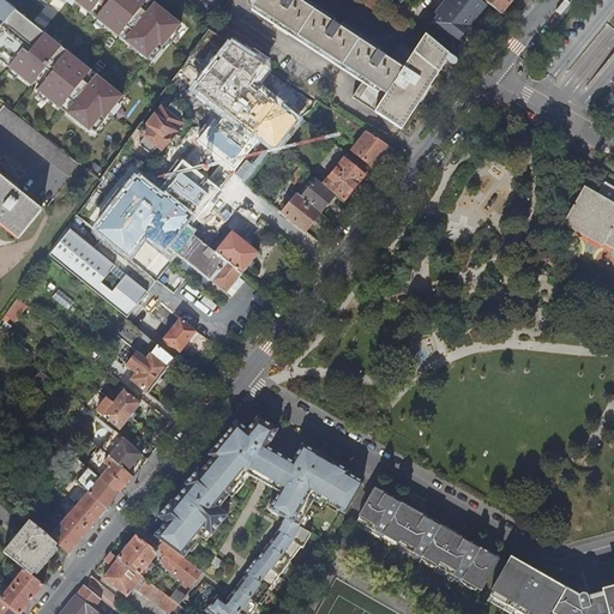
[(1,0),(0,0),(0,29),(16,10),(1,0)]
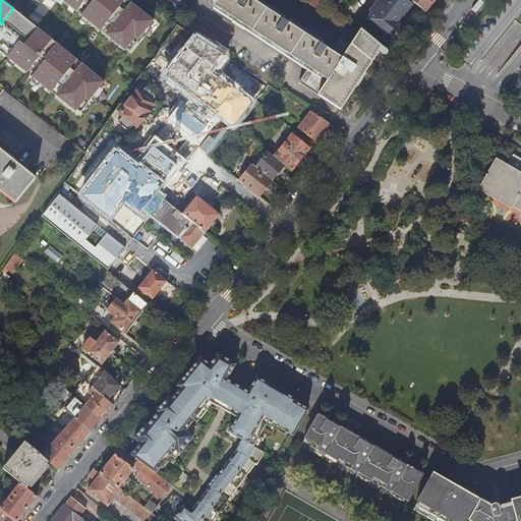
[(129,0),(62,0),(124,50),(151,17),(129,0)]
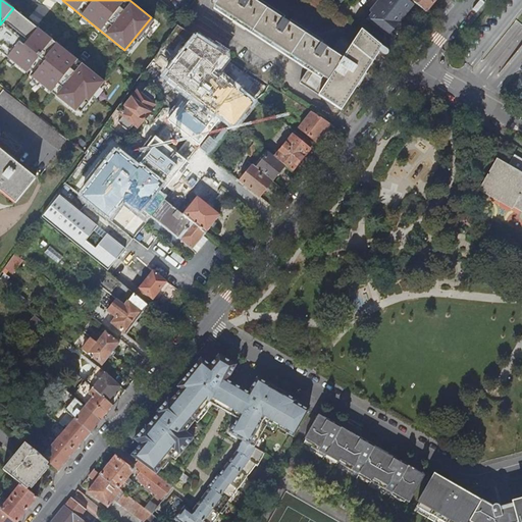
[(313,98),(349,45),(341,39),(331,52),(251,0),(216,0),(208,12),(303,73),(295,87),(313,98)]
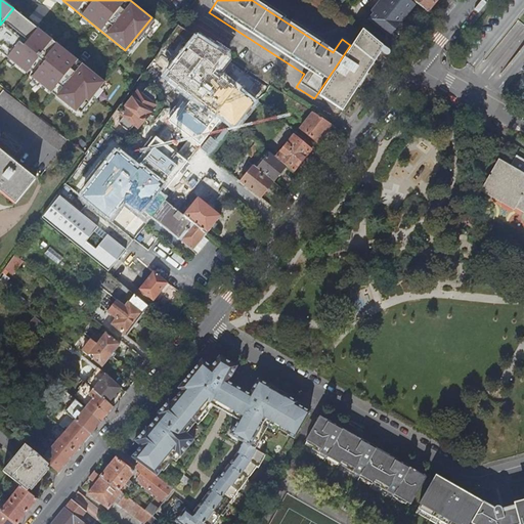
[(379,9),(370,19),(396,41),(399,37),(394,33),(404,20),(403,19),(403,17),(402,16),(403,14),(406,16),(417,4),(415,2),(411,0),(384,0),(378,8),(379,9)]
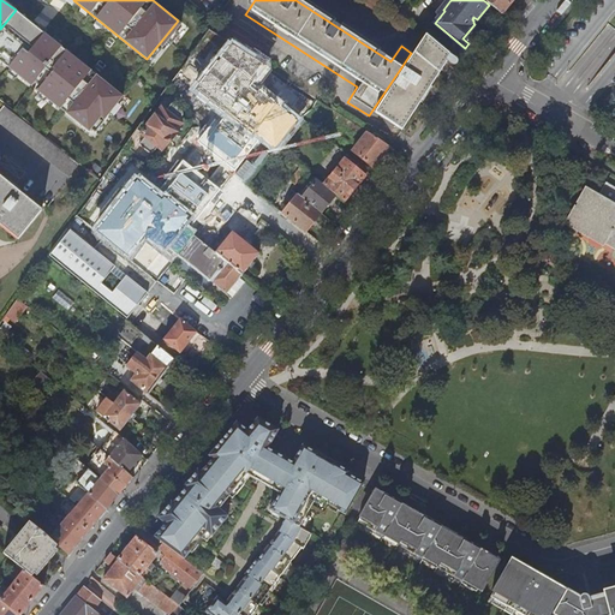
[(513,3),(508,0),(483,0),(487,3),(489,1),(503,13),(513,3)]
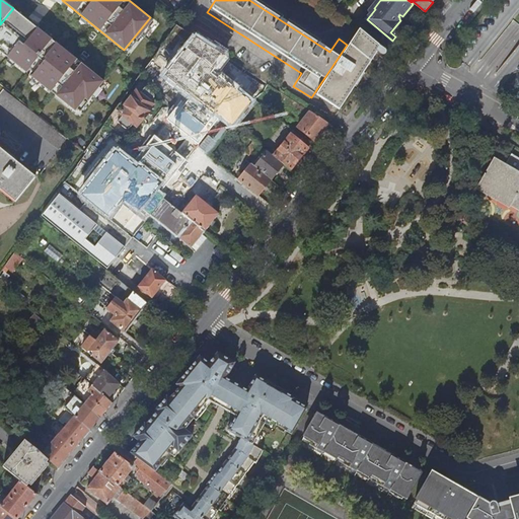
[(181,28),(215,51),(220,40),(187,19),(181,28)]
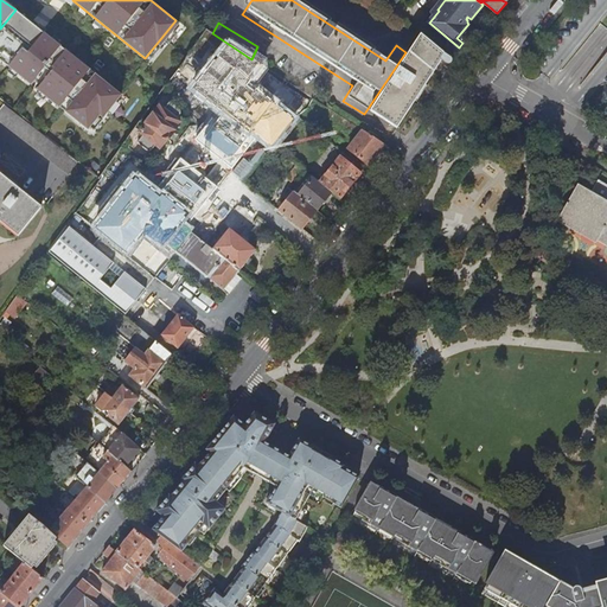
[(120,95),(43,31),(12,68),(89,132),(120,95)]
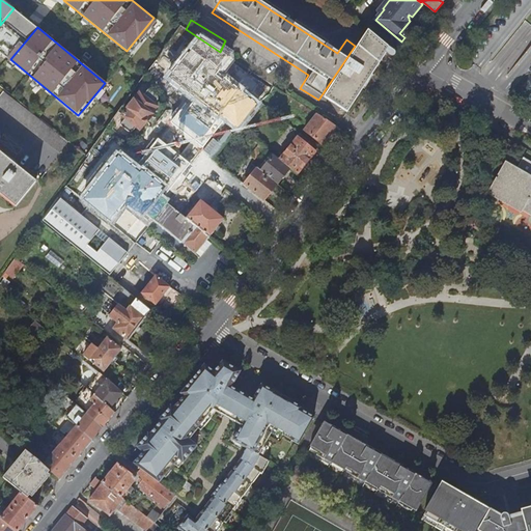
[(355,46),(318,100),(343,115),(387,50),(364,31),(355,46)]
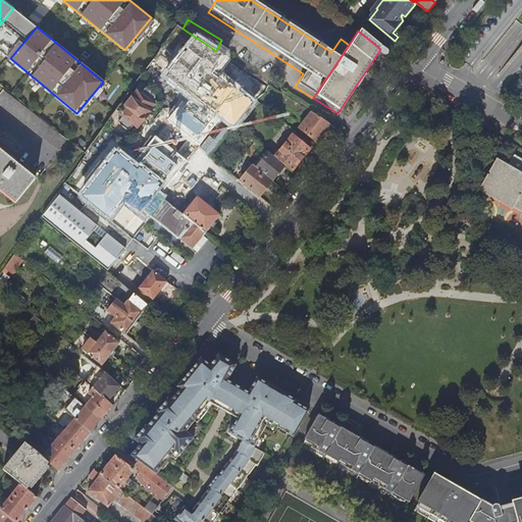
[(187,97),(167,119),(199,145),(220,119),(233,128),(256,100),(217,73),(227,60),(192,37),(161,75),(187,97)]
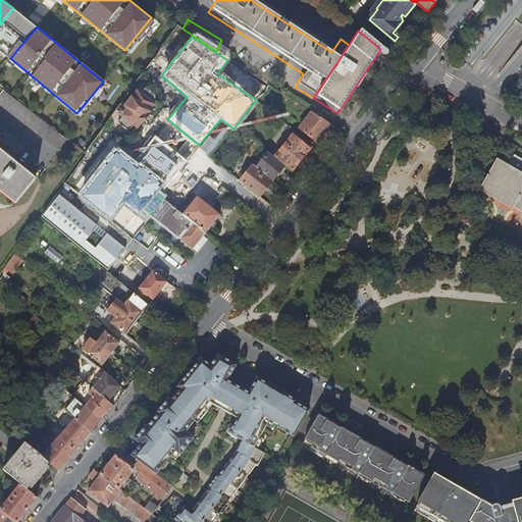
[(139,93),(121,113),(124,116),(119,122),(128,129),(133,129),(136,124),(140,127),(144,121),(145,121),(151,113),(156,106),(153,104),(156,99),(157,96),(147,88),(142,95),(139,93)]
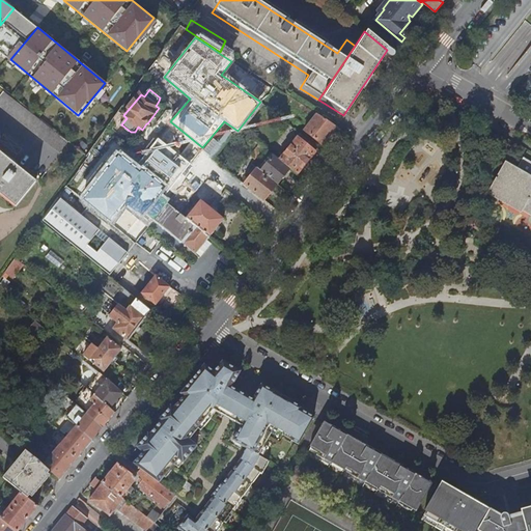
[(0,96),(0,106),(60,154),(68,143),(4,92),(0,96)]
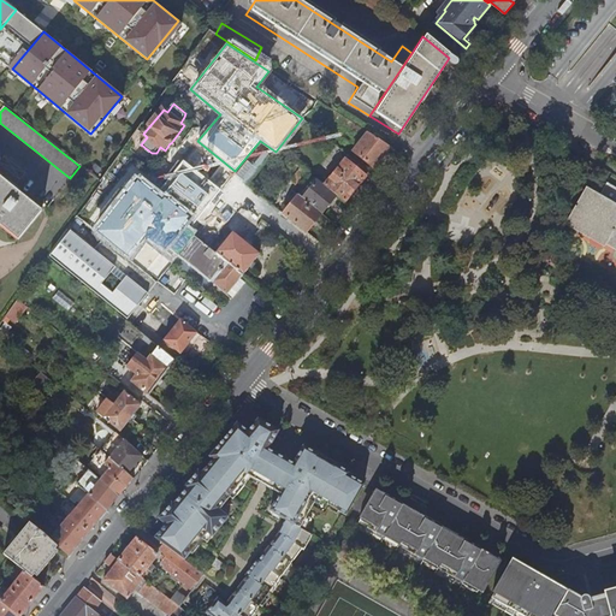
[(354,153),(374,167),(392,147),(369,132),(354,153)]
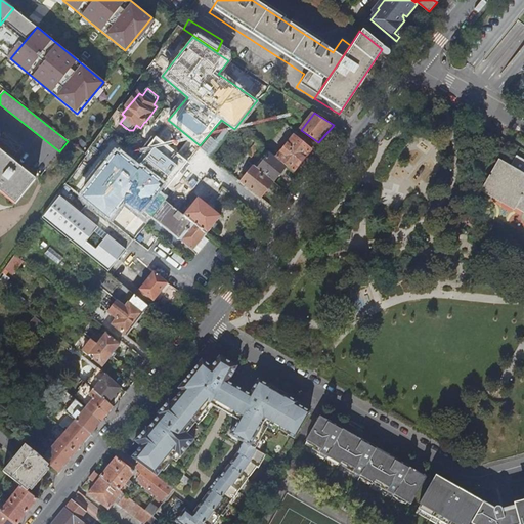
[(315,146),(298,132),(277,158),(288,165),(295,171),(315,146)]
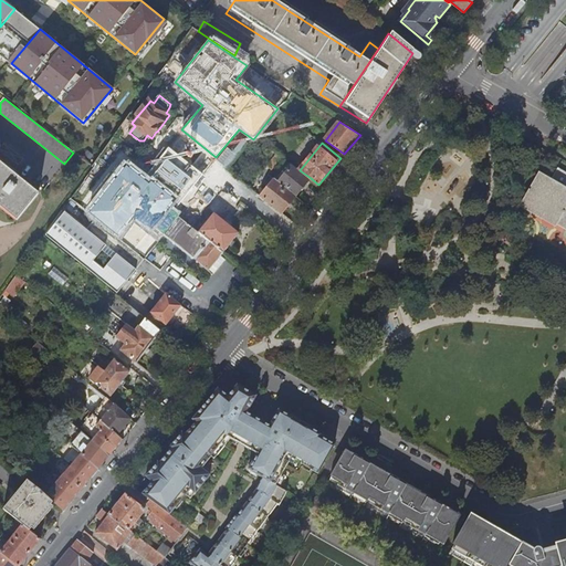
[(125,157),(84,208),(142,253),(203,176),(168,147),(147,175),(125,157)]
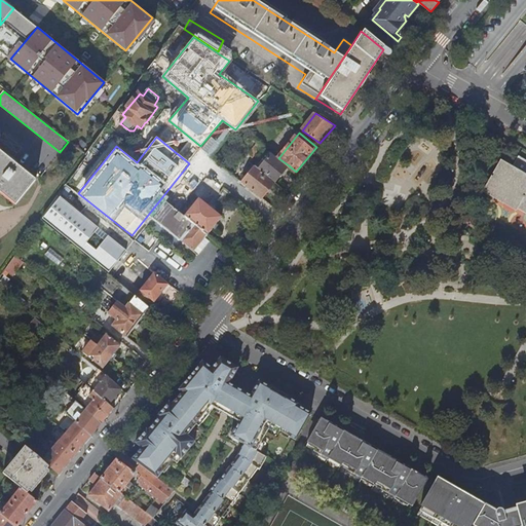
[(254,157),(263,146),(259,143),(250,153),(254,157)]
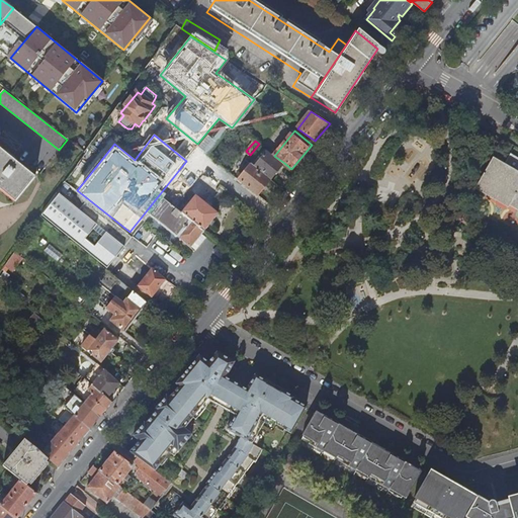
[(0,148),(0,188),(16,202),(35,178),(0,148)]
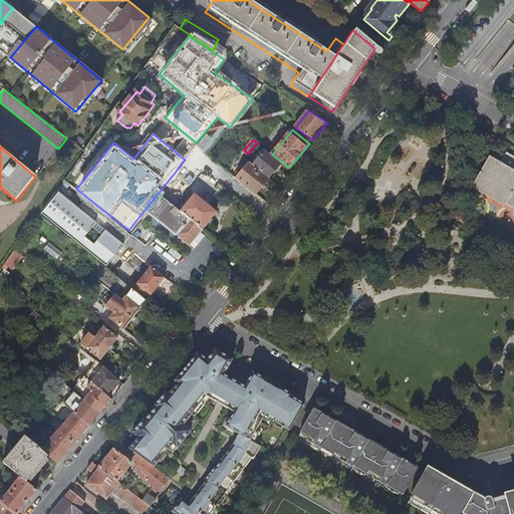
[(272,155),(266,150),(254,165),(269,178),(282,162),(272,155)]
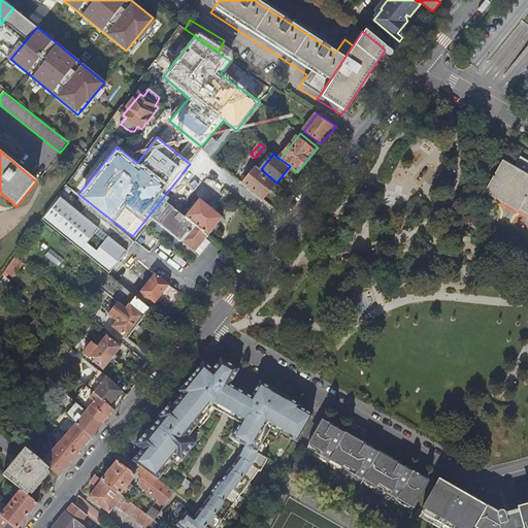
[(501,197),(513,203),(527,212),(527,161),(521,158),(515,168),(508,165),(504,162),(490,186),(500,191),(497,195),(501,197)]
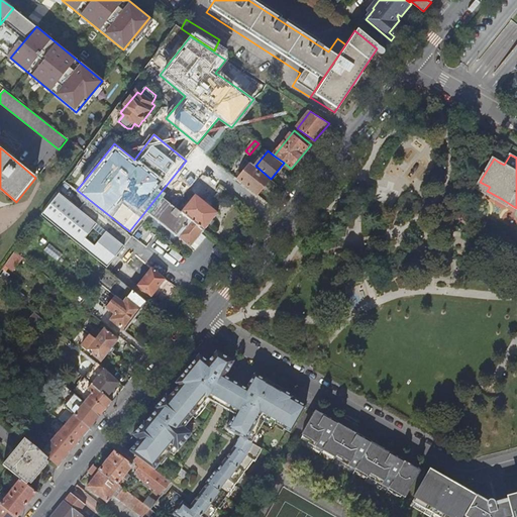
[(238,179),(259,194),(271,179),(255,166),(251,164),(238,179)]
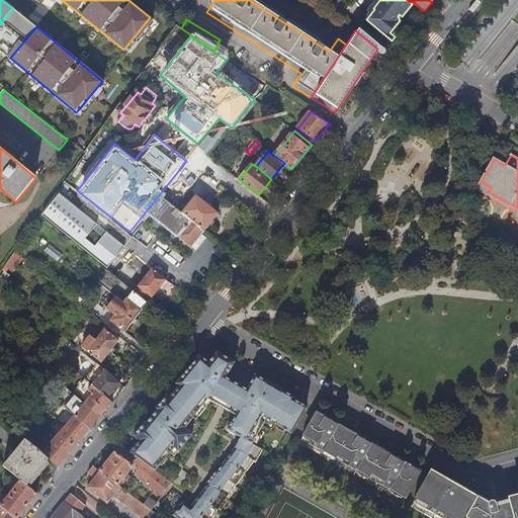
[(197,184),(204,175),(201,173),(198,177),(194,182),(197,184)]
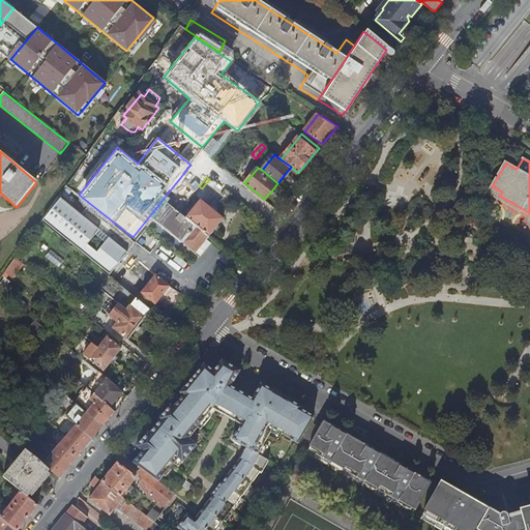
[(490,189),(499,196),(502,192),(492,186),(490,189)]
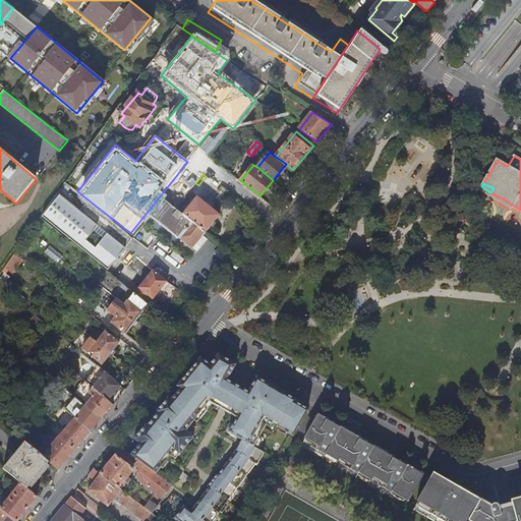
[(61,195),(126,248),(133,240),(67,187),(61,195)]
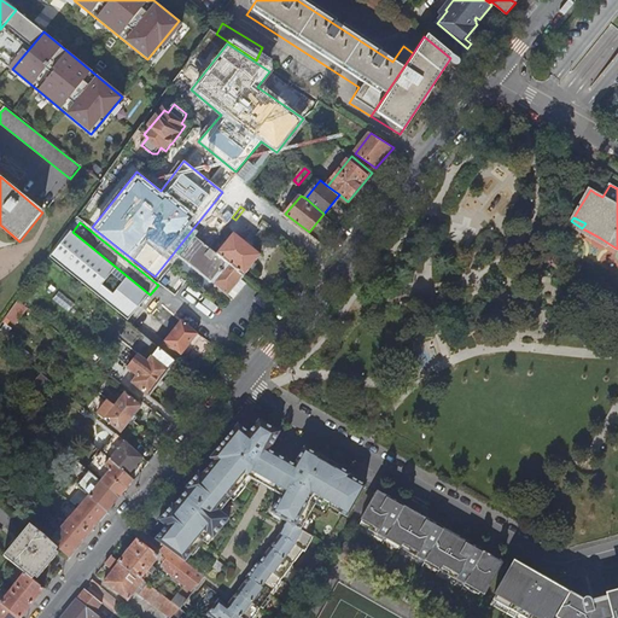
[(264,248),(275,234),(261,223),(255,231),(257,233),(252,238),(264,248)]
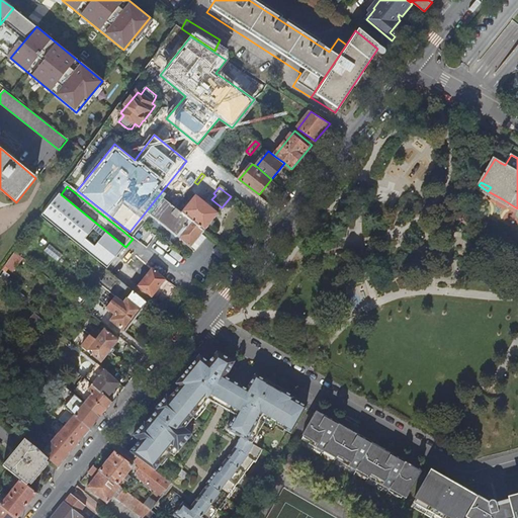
[(176,207),(204,231),(219,212),(196,195),(190,189),(176,207)]
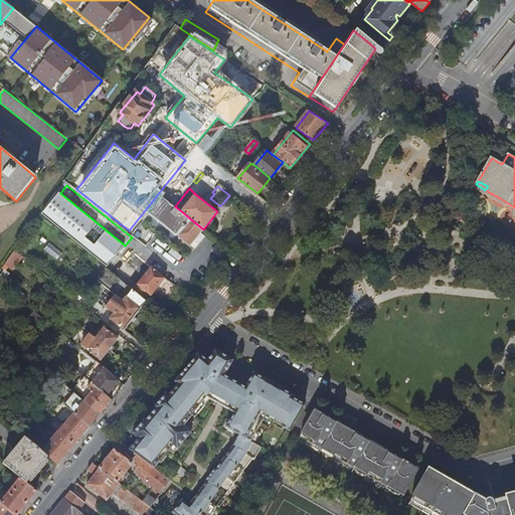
[(125,245),(60,193),(43,214),(108,266),(125,245)]
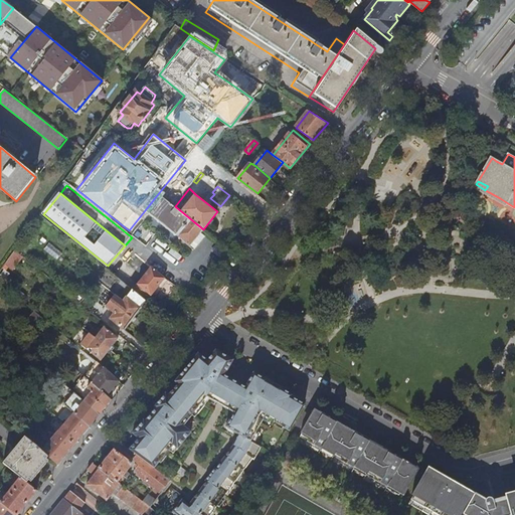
[(164,197),(151,212),(179,236),(179,237),(179,239),(180,239),(181,240),(182,239),(183,239),(191,245),(203,229),(175,206),(164,197)]
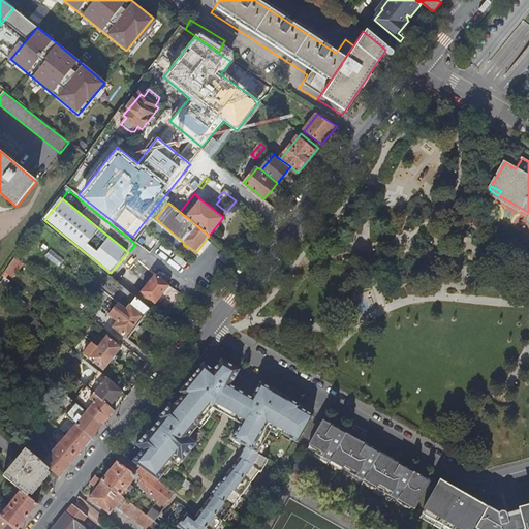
[(124,287),(42,220),(17,256),(24,262),(48,282),(84,311),(101,289),(114,300),(124,287)]
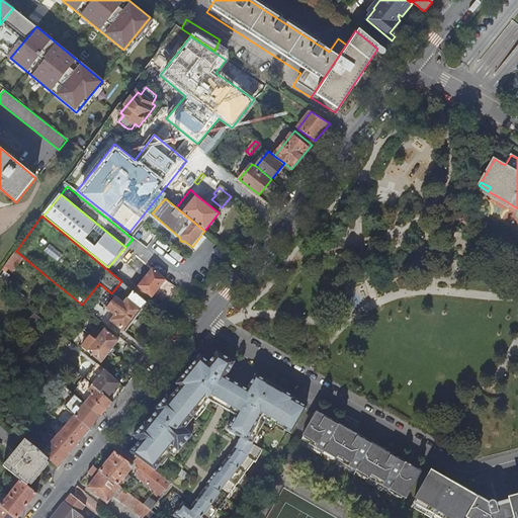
[(23,257),(16,251),(6,266),(13,271),(23,257)]
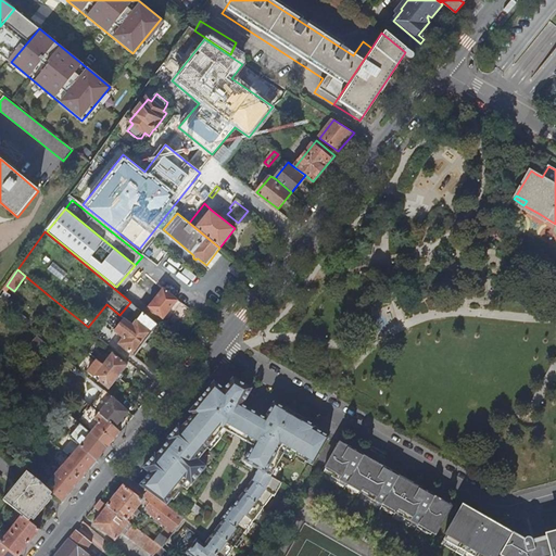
[(144,313),(159,324),(164,317),(164,318),(179,300),(165,288),(144,313)]
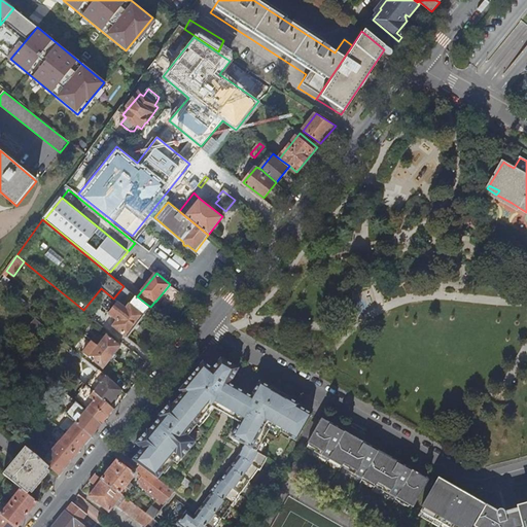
[(127,309),(137,296),(124,286),(113,299),(120,305),(127,309)]
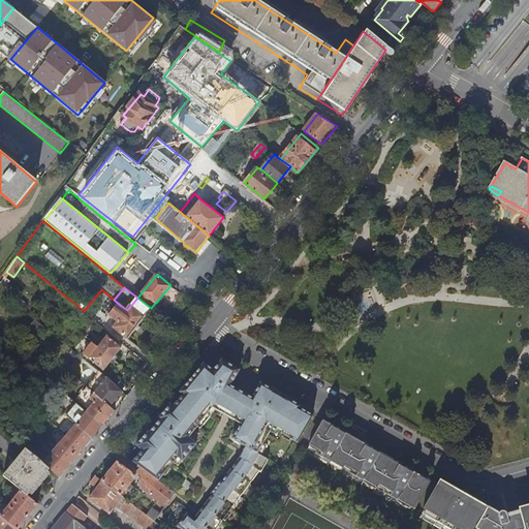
[(151,308),(137,298),(127,310),(121,306),(113,316),(119,321),(115,327),(129,338),(136,330),(138,332),(143,327),(139,324),(147,315),(146,315),(151,309),(151,308)]
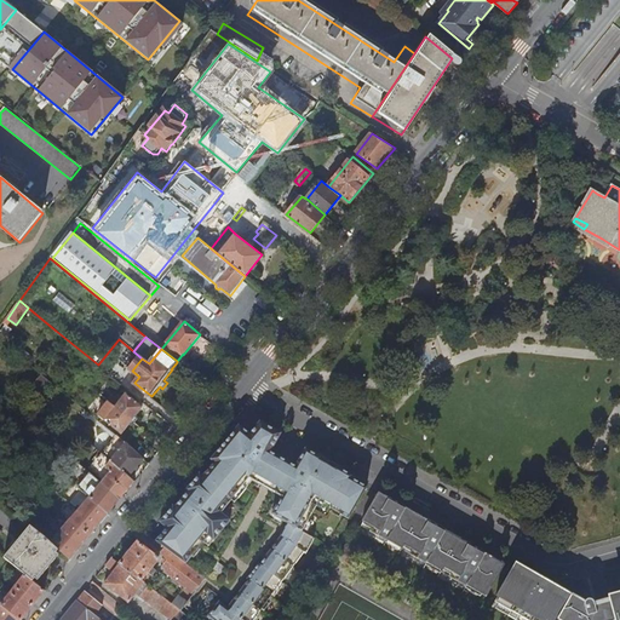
[(27,392),(35,400),(51,382),(41,374),(27,392)]
